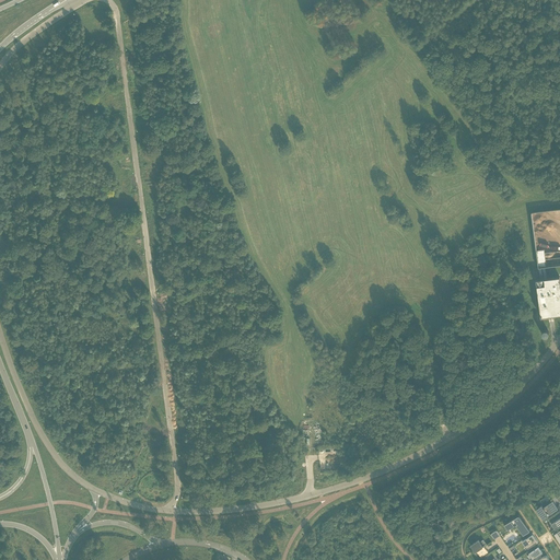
[(559,266),(559,210),(531,213),(538,269),(559,266)]
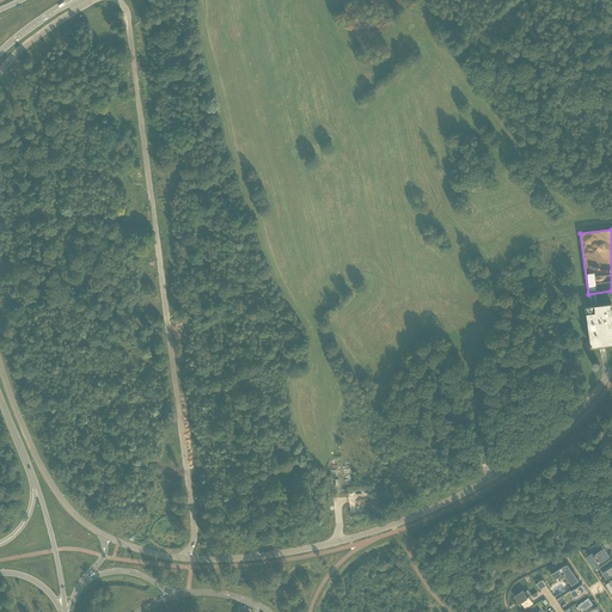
[(591,347),(599,346),(605,344),(611,343),(611,305),(611,304),(611,303),(599,304),(594,305),(586,306),(591,347)]
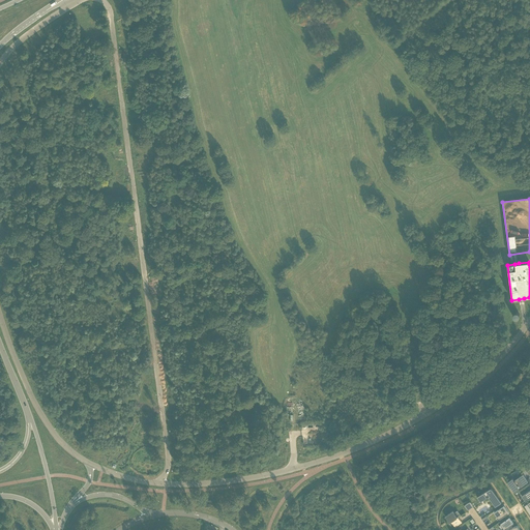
[(520,321),(520,318),(520,316),(518,315),(516,314),(513,315),(512,316),(511,318),(512,321),(513,322),(516,323),(518,322),(520,321)]
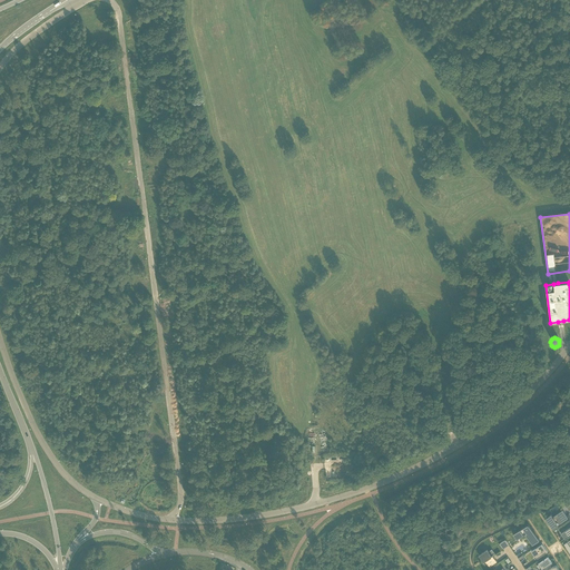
[(551,514),(546,518),(551,527),(552,528),(554,527),(559,523),(564,520),(568,518),(562,510),(558,513),(552,517),(551,514)]
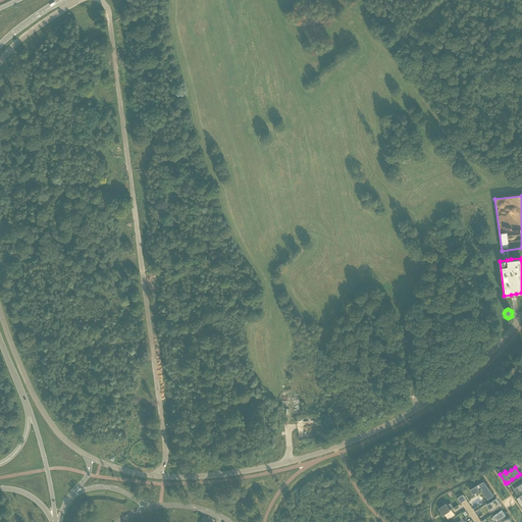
[(493,494),(493,493),(483,480),(470,489),(472,492),(473,491),(474,493),(483,487),(486,492),(484,493),(487,500),(492,496),(493,496),(493,494)]
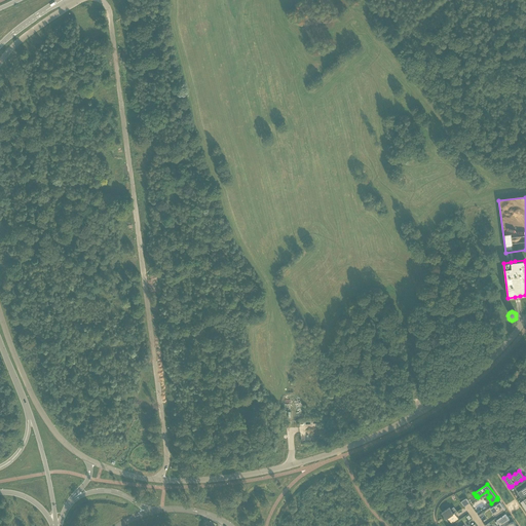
[(466,497),(460,501),(464,506),(470,502),(466,497)]
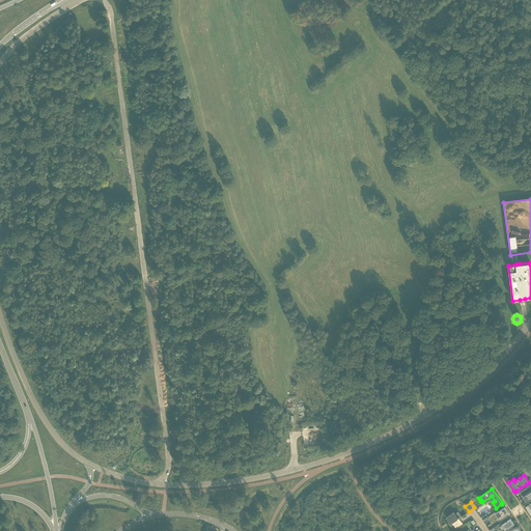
[(504,508),(495,513),(499,519),(500,518),(502,520),(510,514),(506,509),(505,507),(504,508)]
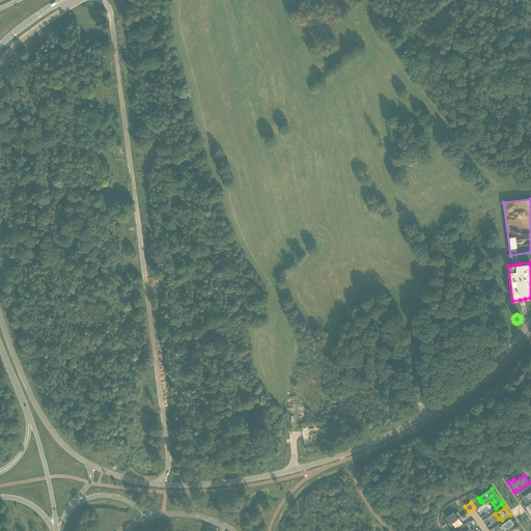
[(453,512),(446,518),(449,523),(450,524),(451,523),(452,523),(456,528),(463,524),(458,518),(462,516),(458,511),(454,514),(453,512)]
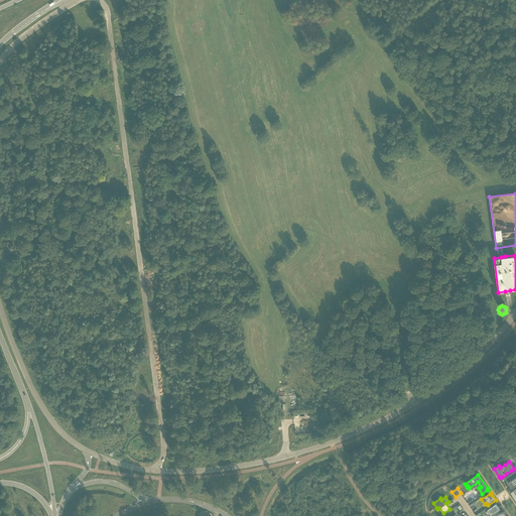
[(488,510),(487,510),(491,515),(492,515),(499,512),(498,511),(500,510),(496,504),(488,510)]
